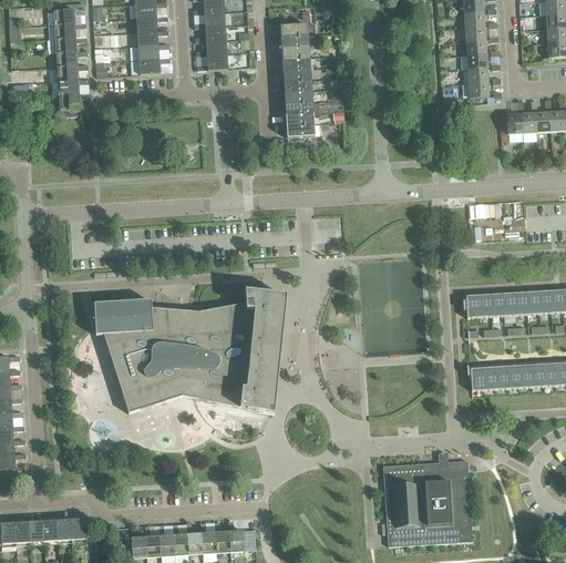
[(136,2),(137,17),(156,16),(156,14),(156,6),(167,6),(166,0),(155,1),(136,2)]
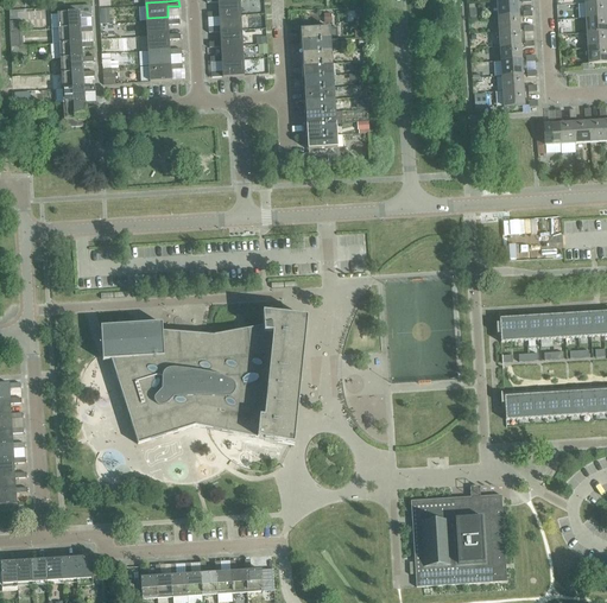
[(208,14),(220,13),(240,12),(240,0),(219,0),(220,8),(208,8),(208,14)]
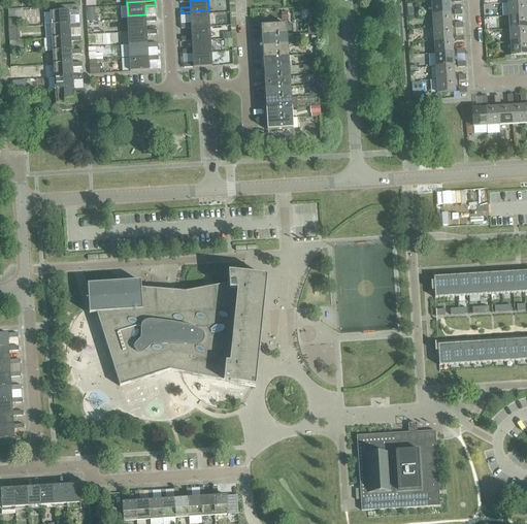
[(432,0),(432,11),(451,10),(450,0),(432,0)]
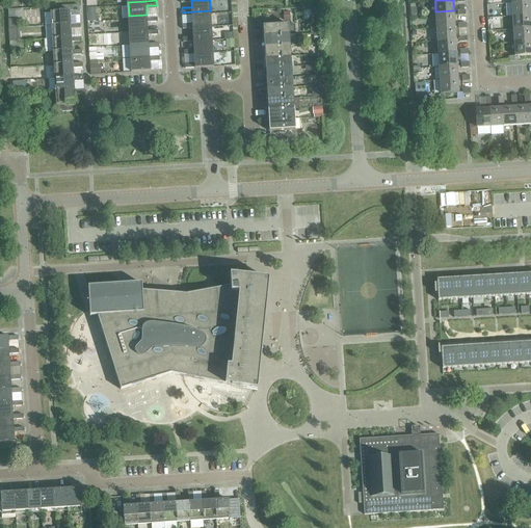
[(512,0),(512,12),(530,11),(530,0),(512,0)]
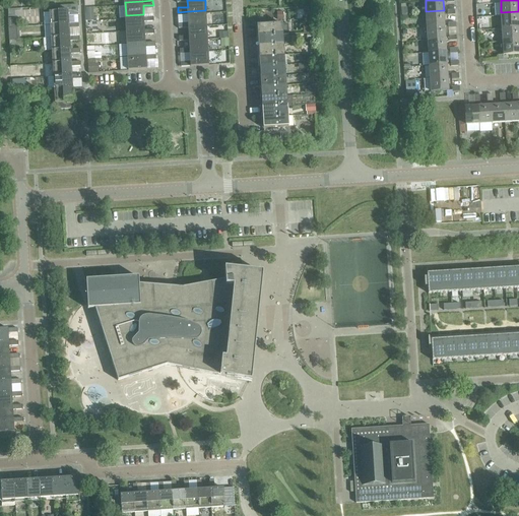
[(50,9),(51,21),(68,20),(68,12),(78,11),(77,2),(61,3),(61,7),(50,8),(50,9)]
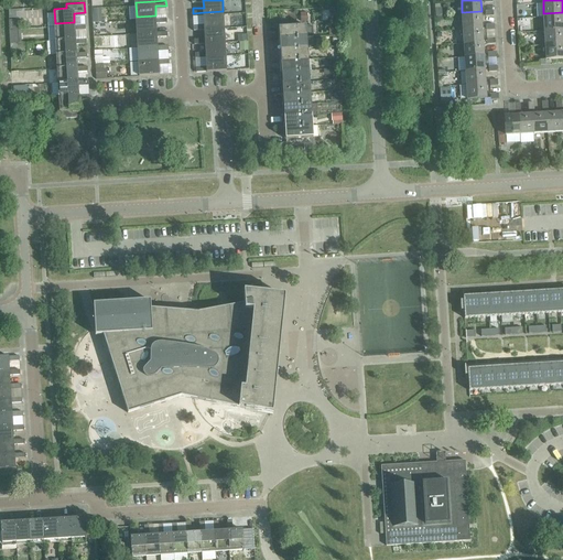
[(101,4),(91,4),(93,19),(103,19),(101,4)]
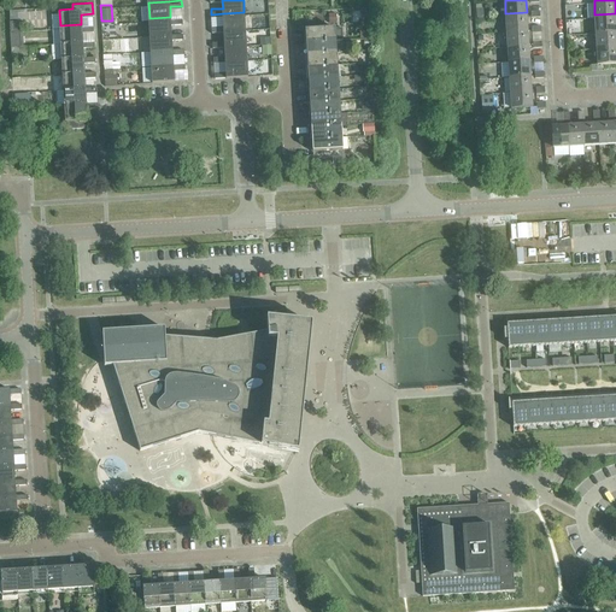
[(212,29),(224,29),(224,28),(245,27),(244,12),(223,13),(223,23),(211,24),(212,29)]
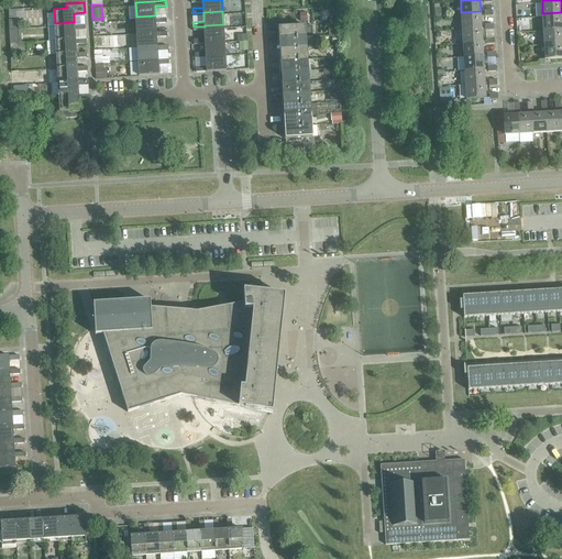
[(461,12),(462,25),(482,24),(481,11),(461,12)]
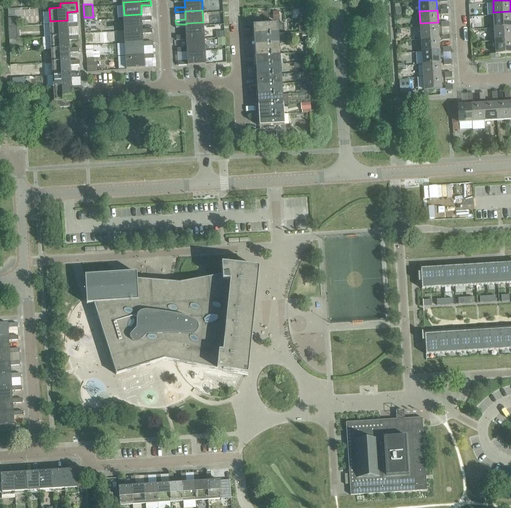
[(493,12),(494,25),(510,24),(510,11),(493,12)]
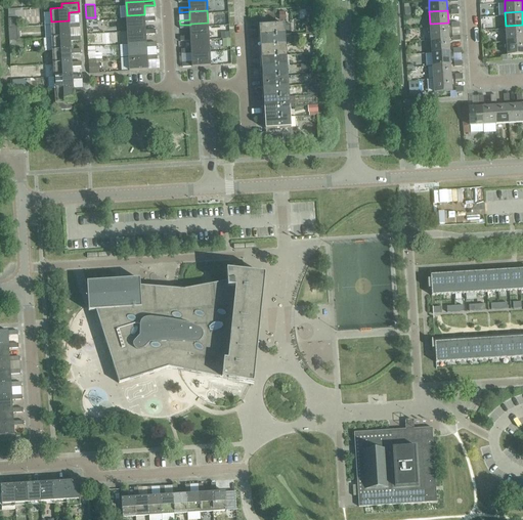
[(127,15),(127,28),(145,27),(144,18),(155,17),(155,13),(144,13),(144,14),(127,15)]
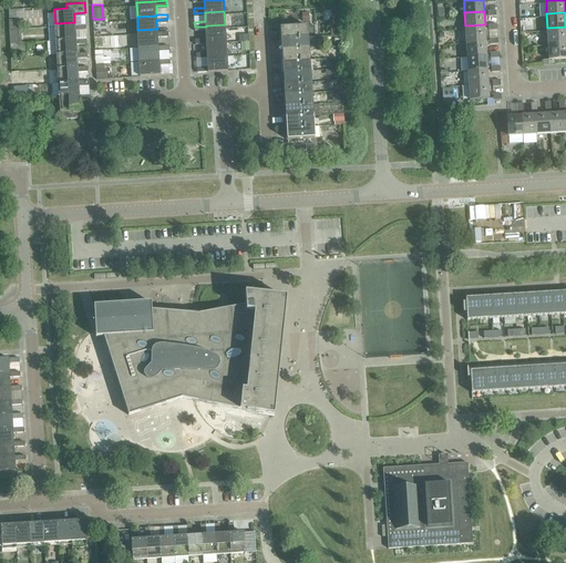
[(19,16),(9,17),(10,27),(20,27),(19,16)]
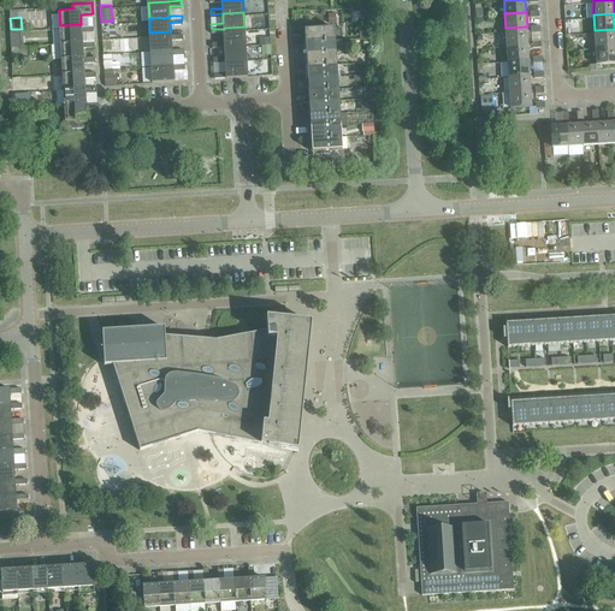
[(60,25),(61,41),(82,40),(82,29),(94,29),(93,23),(81,24),(60,25)]
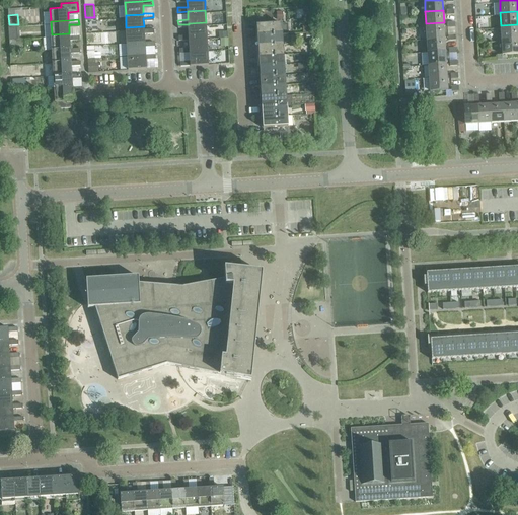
[(257,22),(257,32),(280,31),(280,20),(256,22),(257,22)]
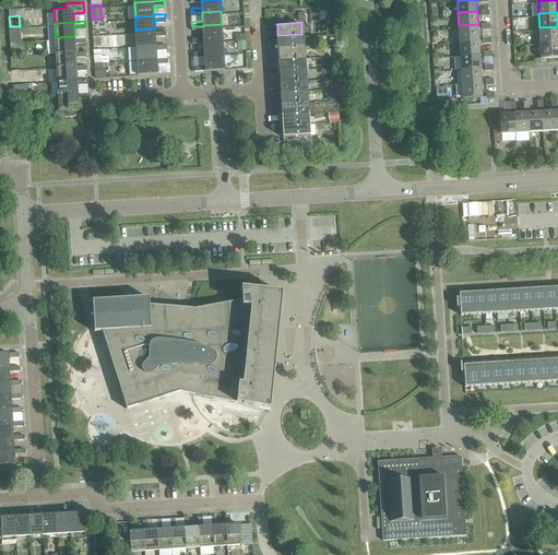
[(192,40),(203,39),(223,38),(222,24),(203,25),(203,26),(203,35),(192,35),(192,40)]
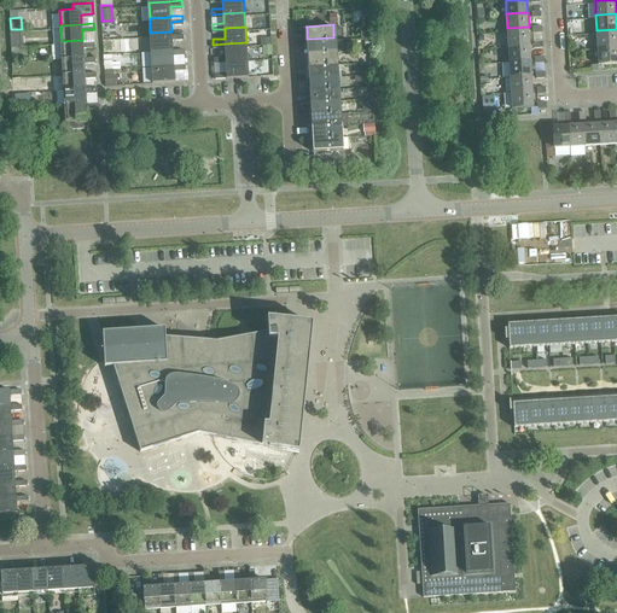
[(507,28),(508,44),(530,42),(529,27),(507,28)]
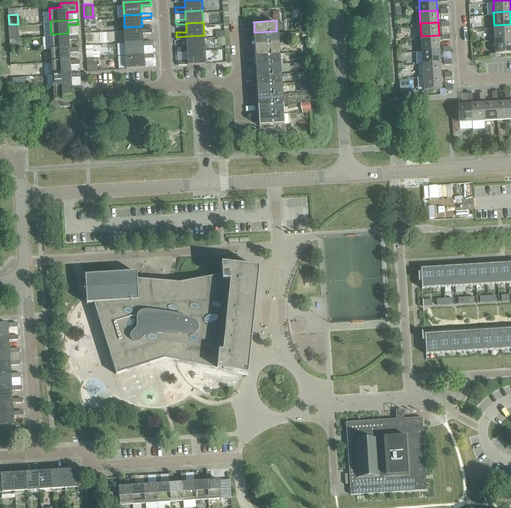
[(494,25),(495,37),(510,36),(510,24),(494,25)]
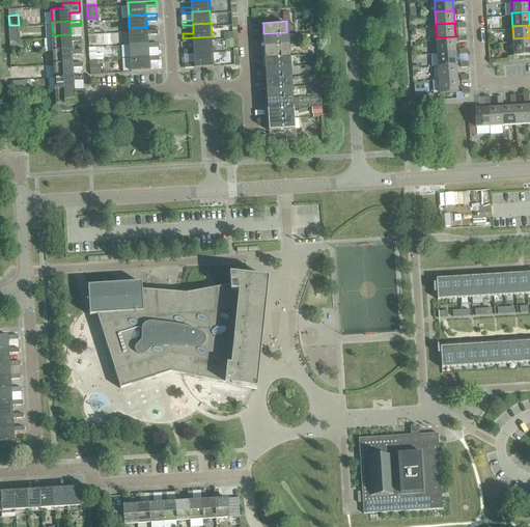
[(129,28),(130,42),(148,40),(147,32),(158,31),(158,26),(147,27),(129,28)]
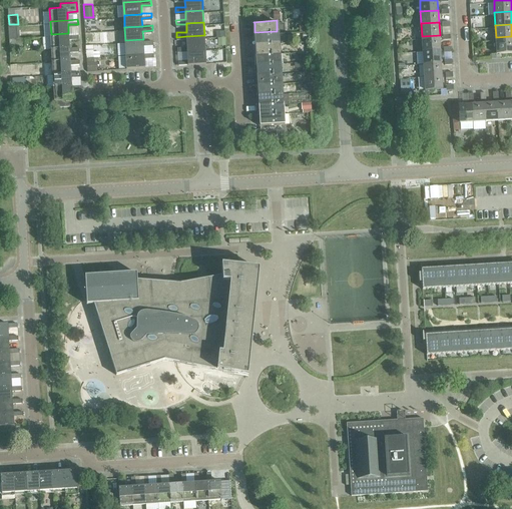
[(254,32),(256,42),(278,41),(277,31),(254,32)]
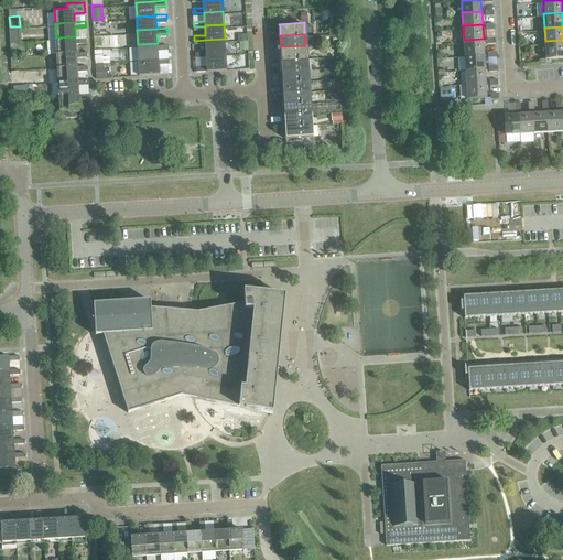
[(56,38),(57,51),(76,50),(76,41),(86,40),(86,35),(75,36),(56,38)]
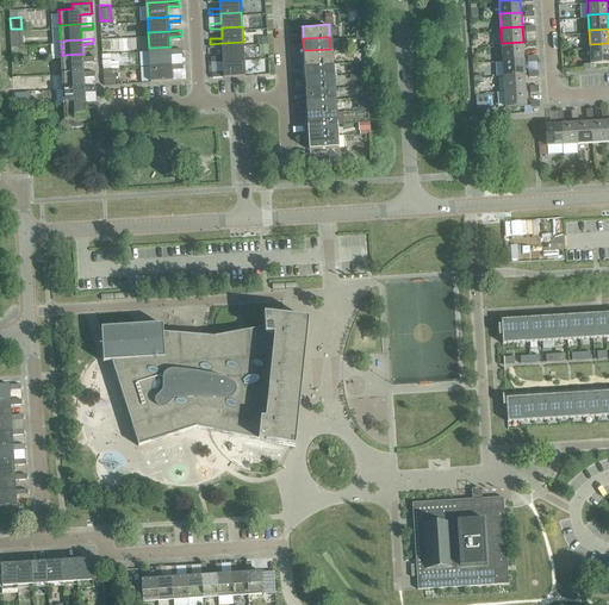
[(211,58),(223,58),(244,56),(243,42),(222,43),(223,52),(211,54),(211,58)]
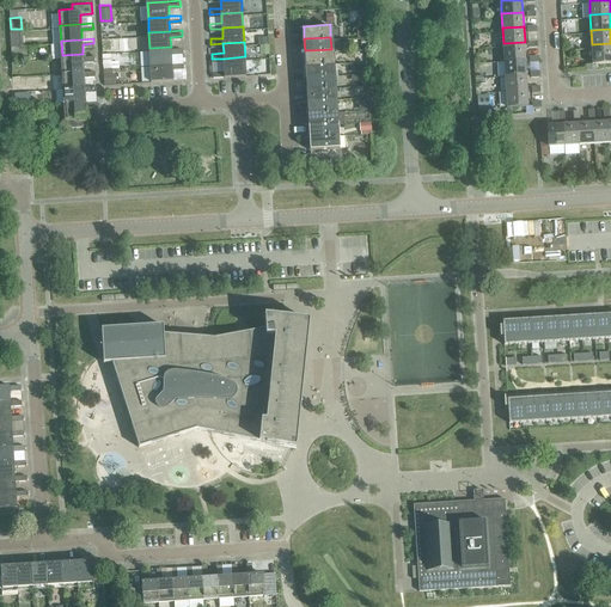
[(503,43),(505,57),(525,56),(525,42),(503,43)]
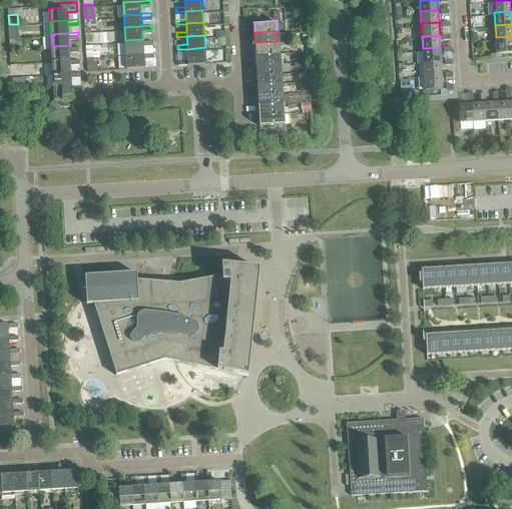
[(511,36),(496,37),(497,50),(501,50),(502,50),(511,49),(511,36)]
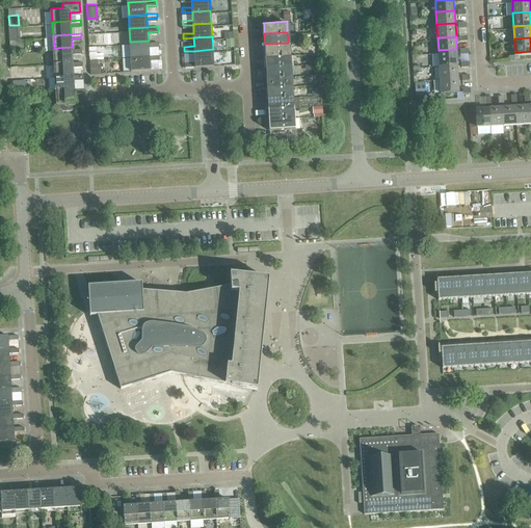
[(130,42),(131,55),(149,53),(149,45),(159,44),(159,40),(149,41),(130,42)]
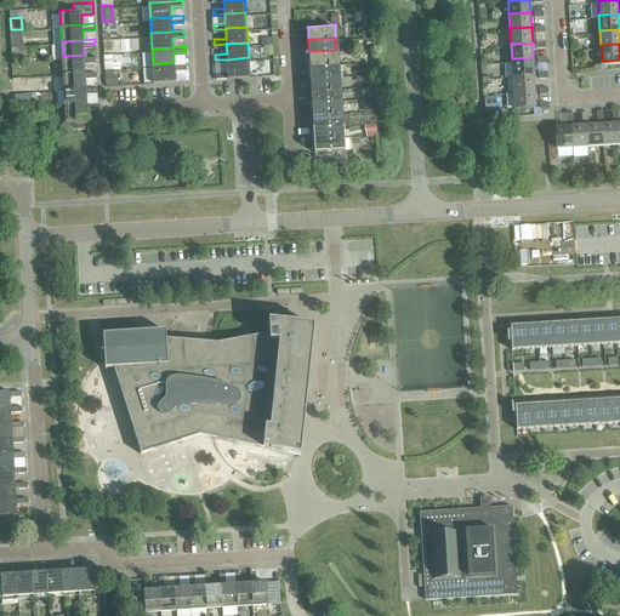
[(310,51),(310,63),(336,62),(336,50),(310,51)]
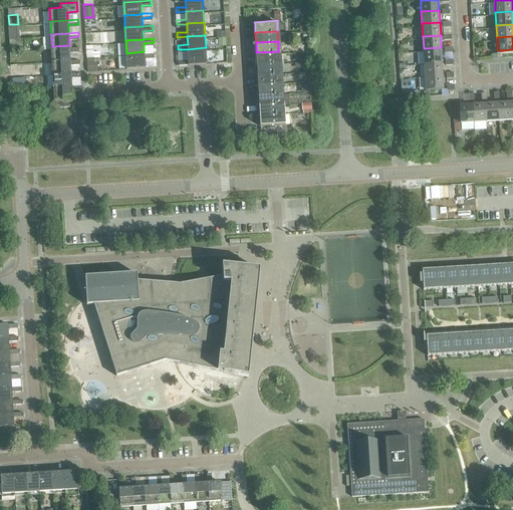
[(52,46),(52,59),(70,58),(69,50),(79,49),(79,44),(69,45),(52,46)]
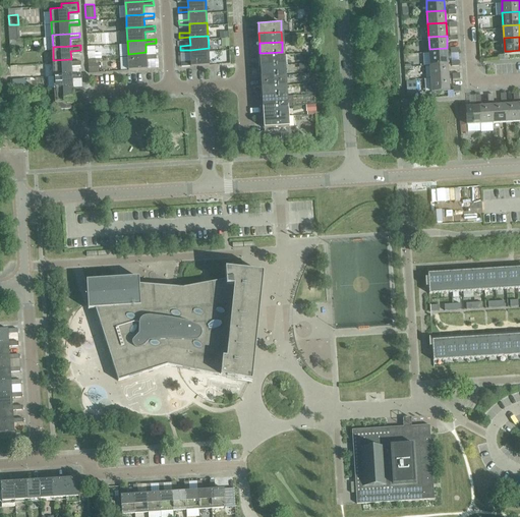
[(190,50),(191,58),(181,59),(181,63),(190,62),(190,63),(210,62),(210,61),(209,61),(209,48),(190,50)]
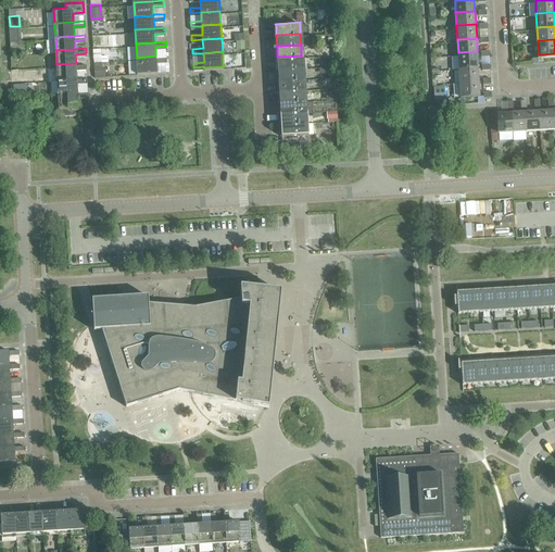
[(458,52),(459,66),(478,65),(477,51),(458,52)]
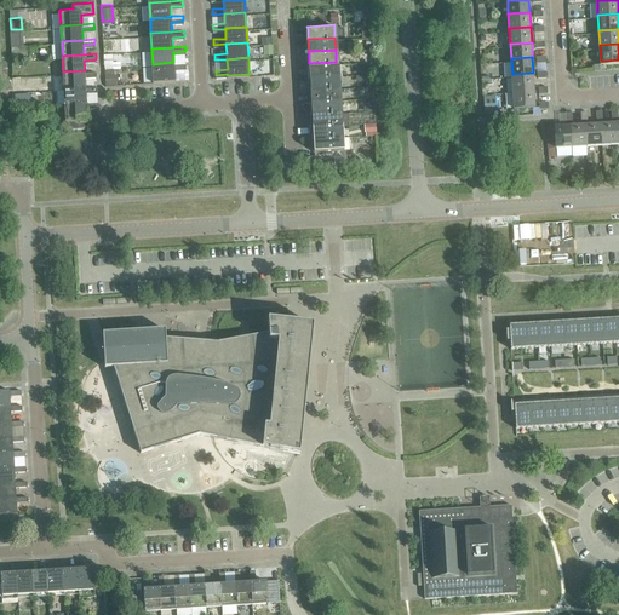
[(173,62),(153,64),(154,79),(153,79),(153,80),(176,79),(176,78),(175,78),(175,68),(187,67),(185,62),(173,62)]
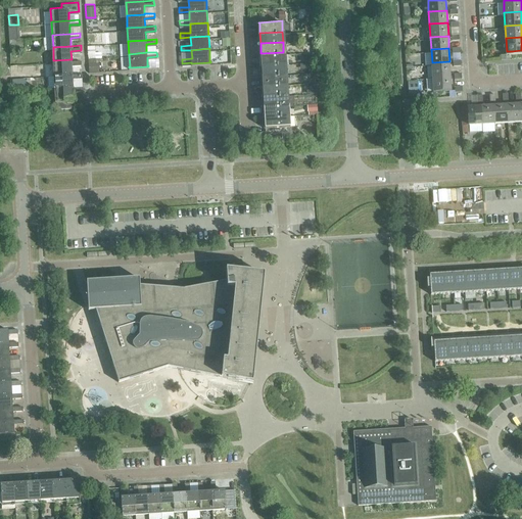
[(261,53),(262,63),(284,62),(283,52),(261,53)]
